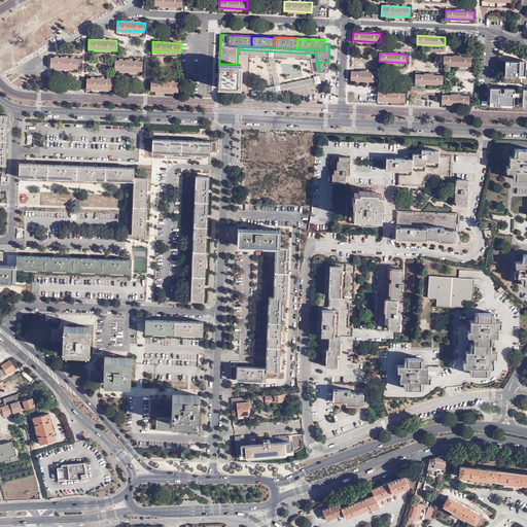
[(471,58),(444,56),(444,65),(471,66),(471,58)]
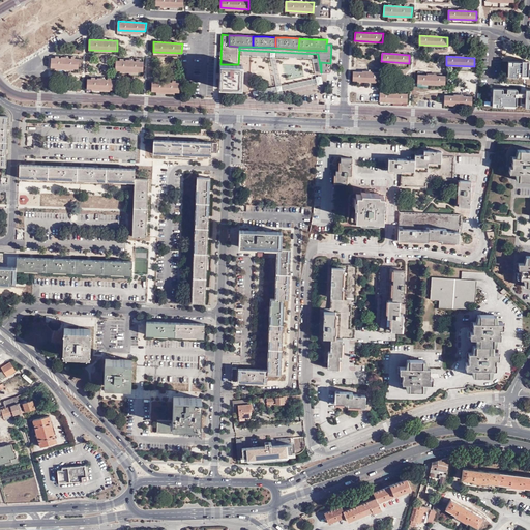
[(79,59),(52,58),(51,67),(79,68),(79,59)]
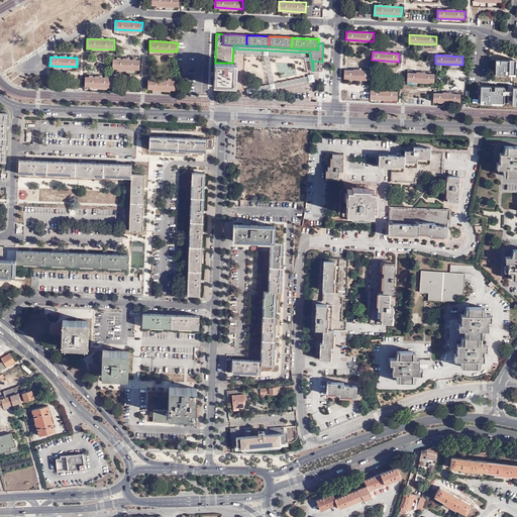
[(113,59),(113,68),(140,69),(140,60),(113,59)]
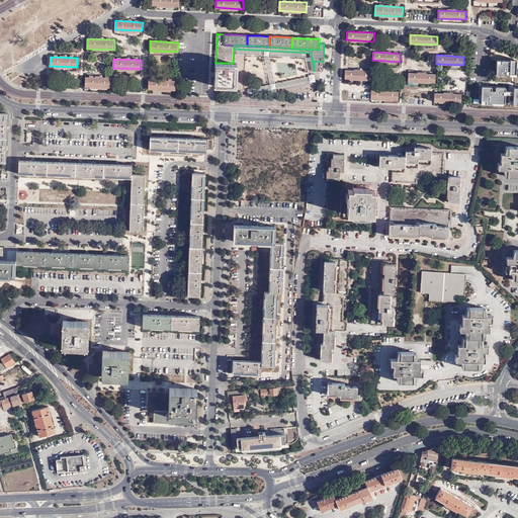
[(495,63),(495,74),(515,75),(516,60),(508,59),(508,60),(500,60),(500,64),(495,63)]
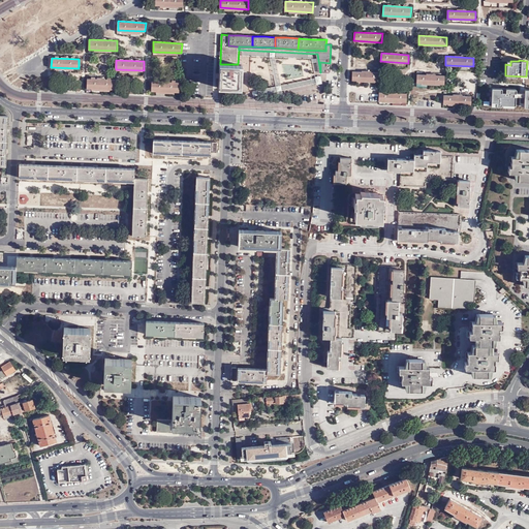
[(320,62),(320,72),(330,72),(330,63),(320,62)]
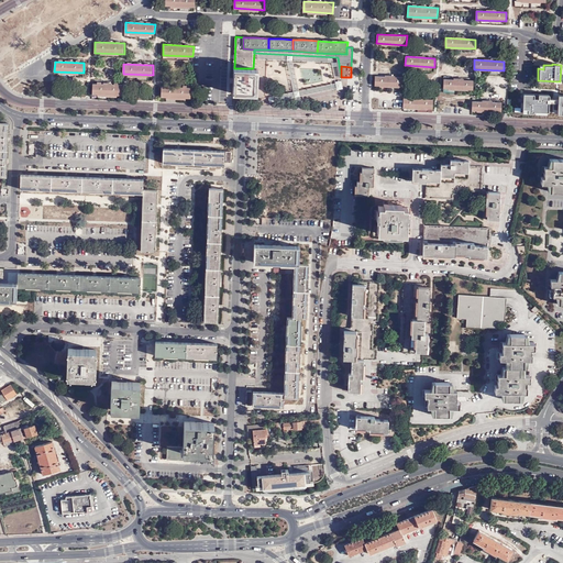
[(233,80),(233,92),(257,94),(258,69),(253,68),(234,68),(233,80)]
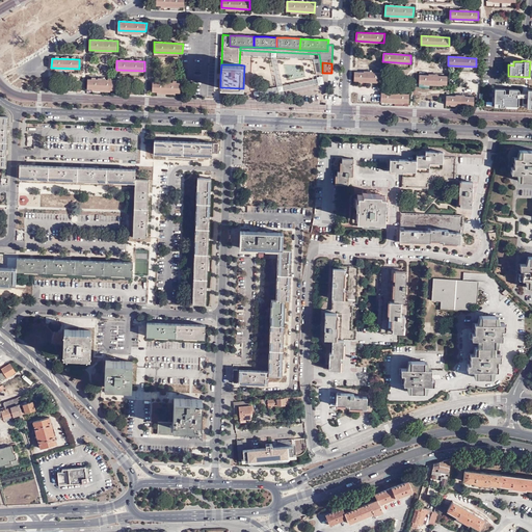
[(382,73),(354,72),(354,80),(381,81),(382,73)]
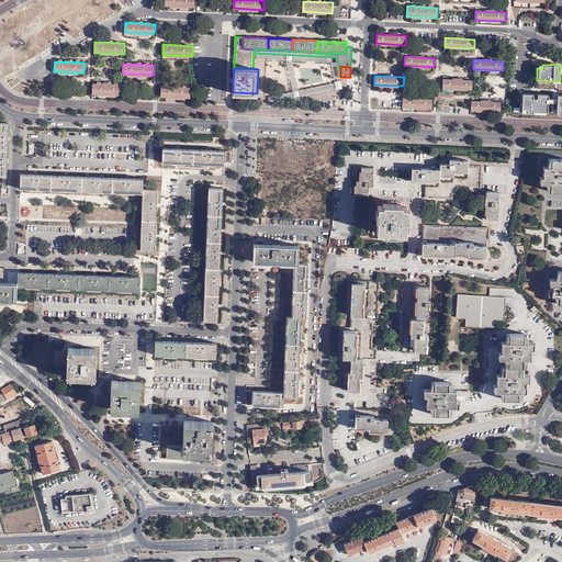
[(472,80),(444,79),(442,89),(472,90),(472,80)]
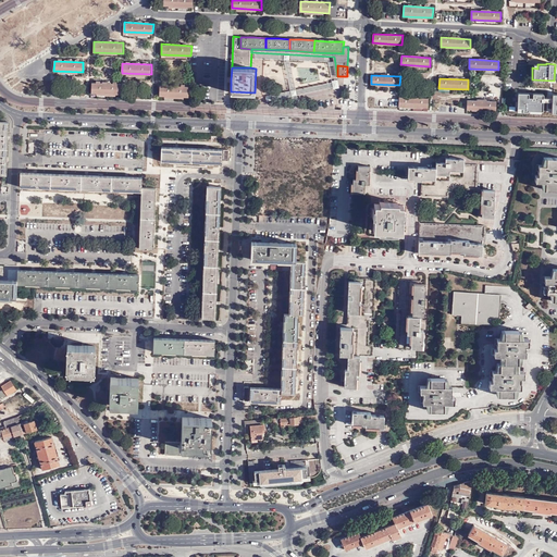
[(91,83),(91,93),(121,94),(121,83),(91,83)]
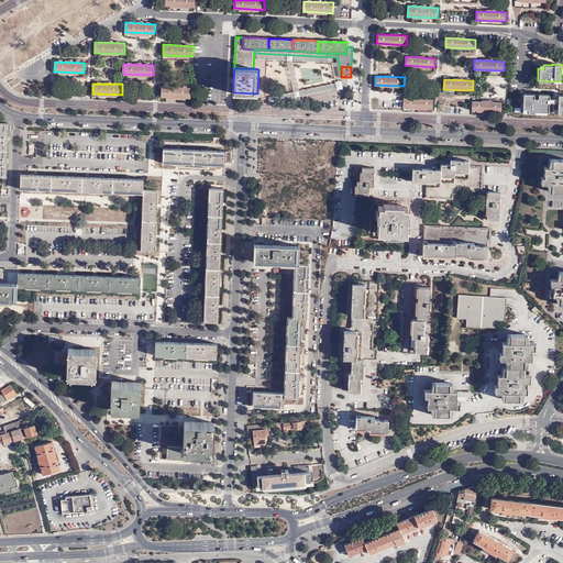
[(299,96),(335,89),(334,84),(298,90),(299,96)]
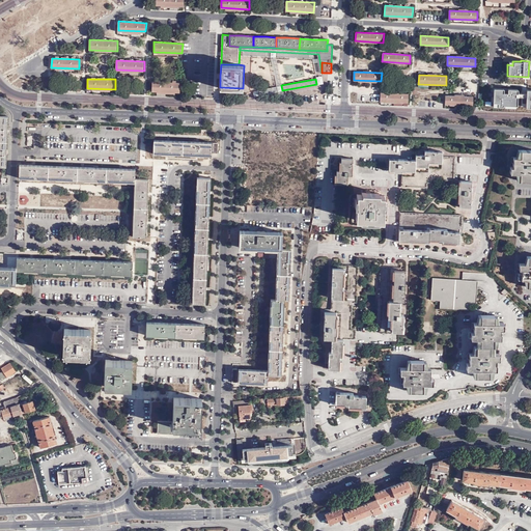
[(179,91),(180,82),(152,81),(151,90),(179,91)]
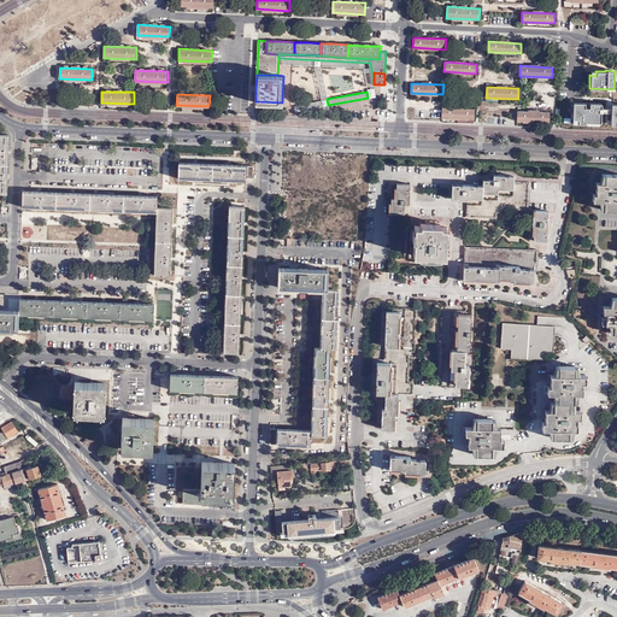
[(585,103),(571,103),(571,123),(600,124),(600,112),(610,112),(610,124),(616,124),(616,104),(610,104),(610,109),(601,107),(601,104),(588,103),(588,107),(585,107),(585,103)]
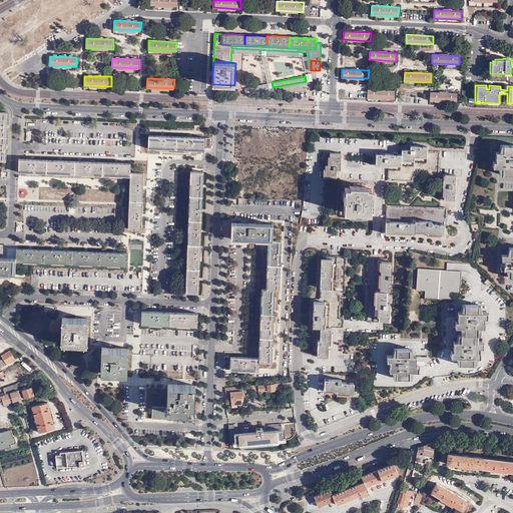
[(394,90),(368,89),(367,97),(394,98),(394,90)]
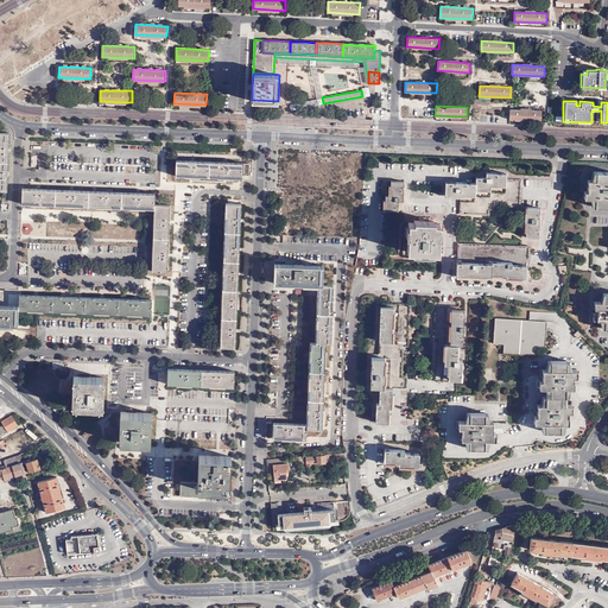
[(543,111),(511,109),(510,119),(542,121),(543,111)]
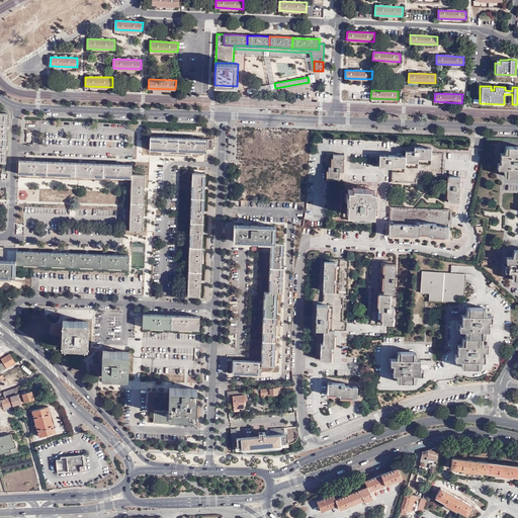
[(0,139),(7,140),(8,127),(9,127),(10,126),(10,125),(8,125),(8,112),(0,111),(0,139)]
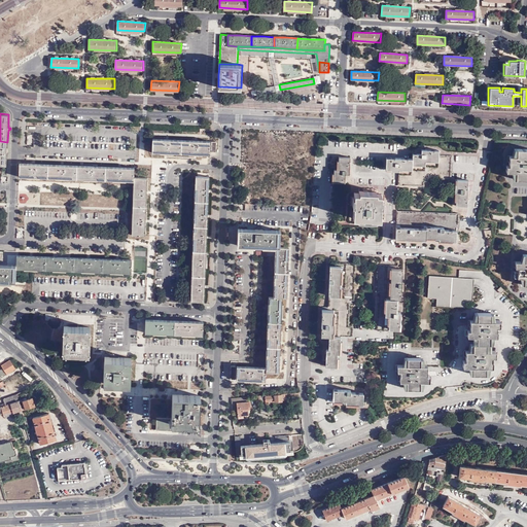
[(152,152),(181,153),(181,139),(168,139),(153,138),(152,152)]
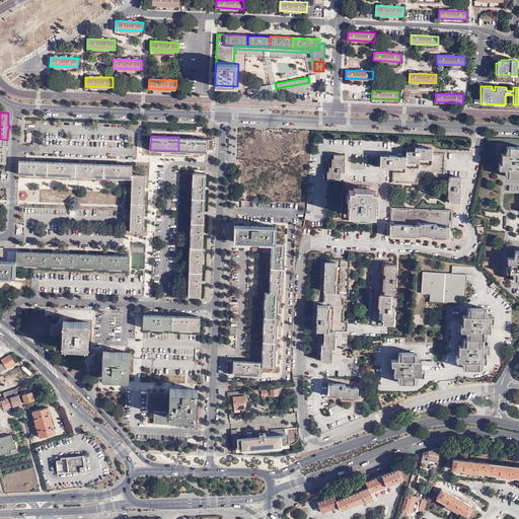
[(194,138),(178,137),(178,151),(207,152),(207,138),(194,138)]
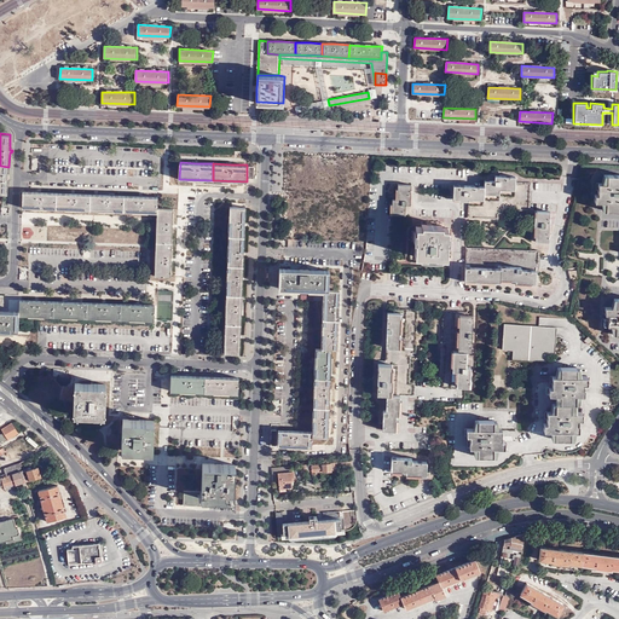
[(618,174),(605,174),(605,183),(602,183),(597,183),(597,194),(595,194),(595,201),(601,202),(605,202),(603,210),(609,210),(618,210),(618,174)]
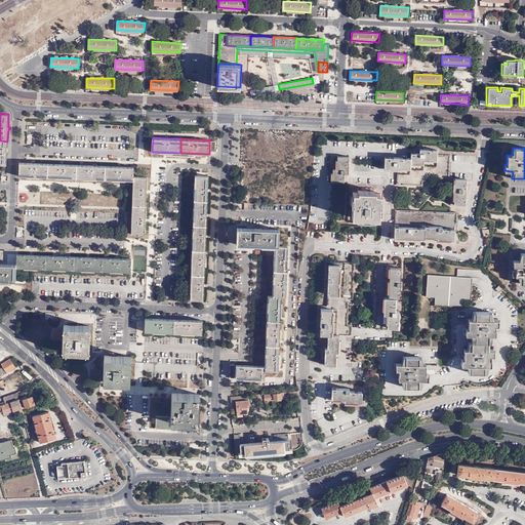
[(397,170),(397,171),(397,187),(422,188),(422,179),(427,179),(448,180),(449,156),(436,156),(436,152),(426,151),(418,151),(418,155),(410,154),(410,160),(396,159),(385,159),(385,170),(397,170)]
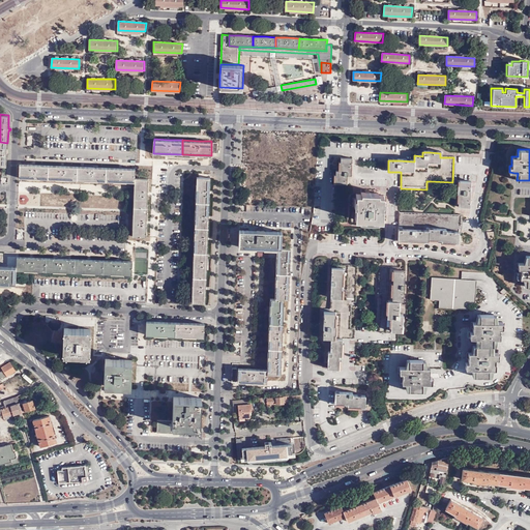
[(352,160),(341,159),(341,173),(336,173),(335,186),(347,186),(348,177),(352,177),(352,170),(352,160)]
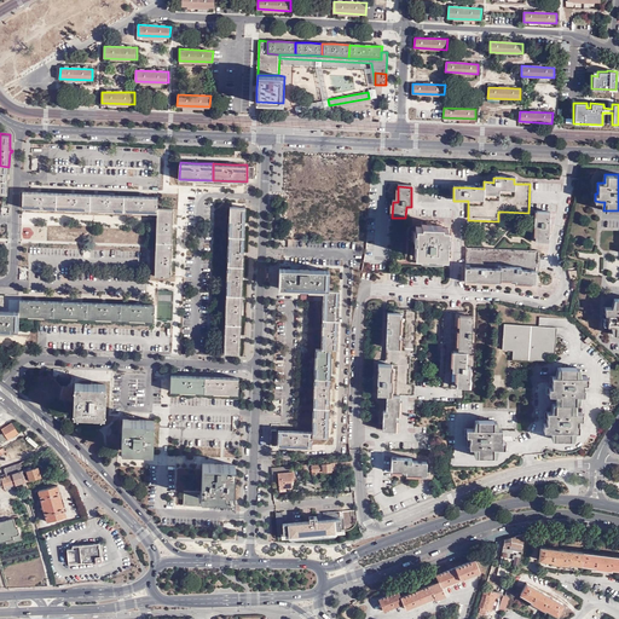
[(55,208),(56,192),(39,191),(40,190),(39,190),(36,190),(36,191),(23,191),(23,206),(55,208)]
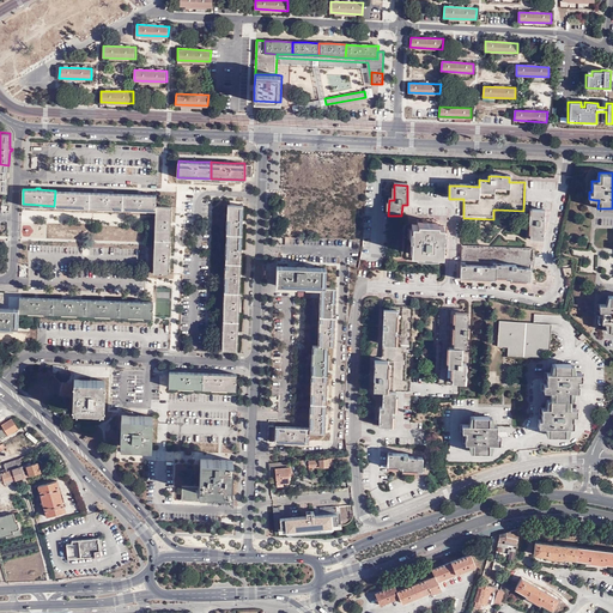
[(87,207),(89,192),(73,190),(73,189),(72,188),(70,188),(70,190),(55,190),(54,206),(87,207)]
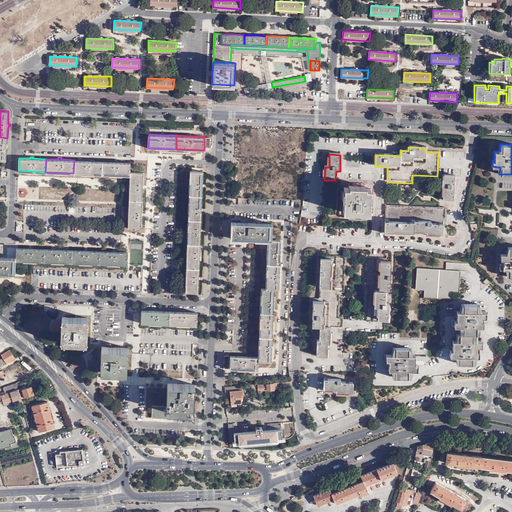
[(94,173),(101,174),(102,161),(93,161),(94,158),(89,158),(77,158),(77,160),(74,160),(73,173),(86,173),(86,175),(94,176),(94,173)]
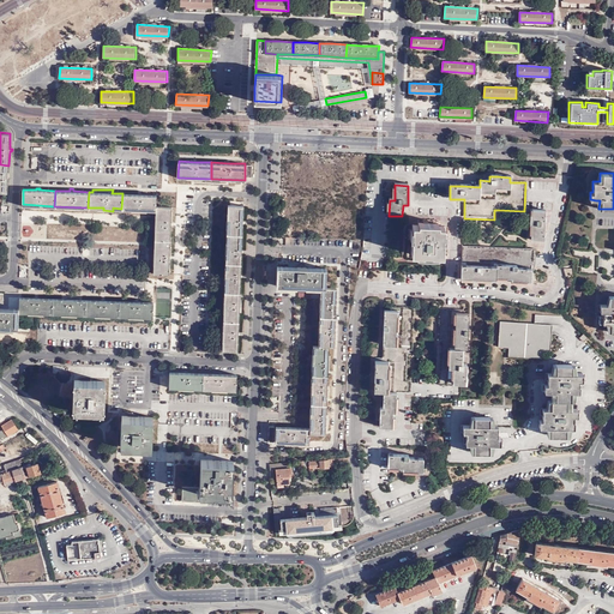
[(122,193),(121,209),(155,210),(156,194),(140,194),(140,192),(139,192),(137,192),(137,193),(122,193)]
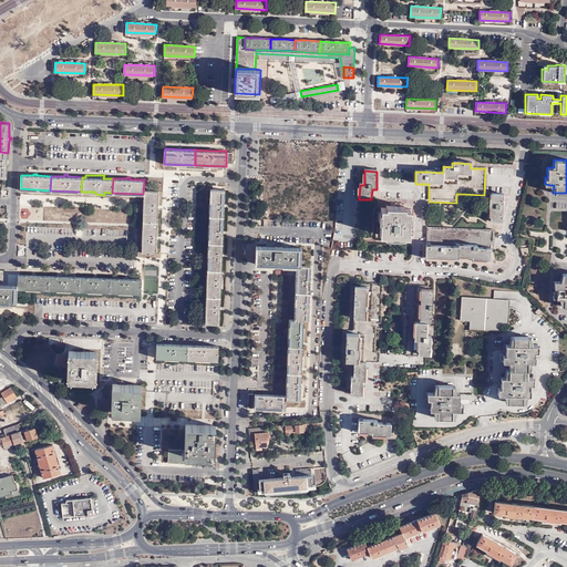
[(225,189),(210,188),(209,215),(224,216),(224,205),(225,189)]
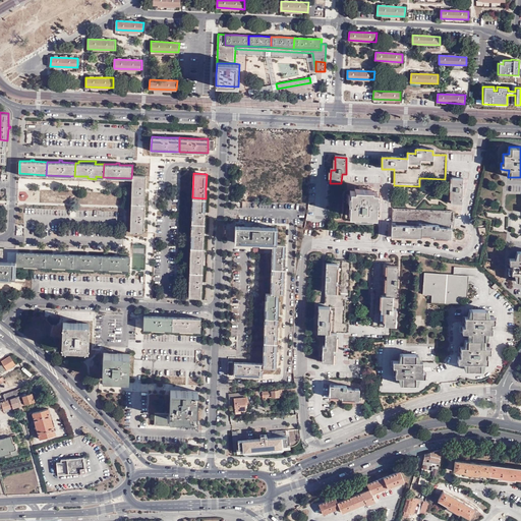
[(146,175),(131,174),(131,182),(130,203),(143,204),(145,189),(146,189),(146,188),(147,187),(145,186),(146,175)]
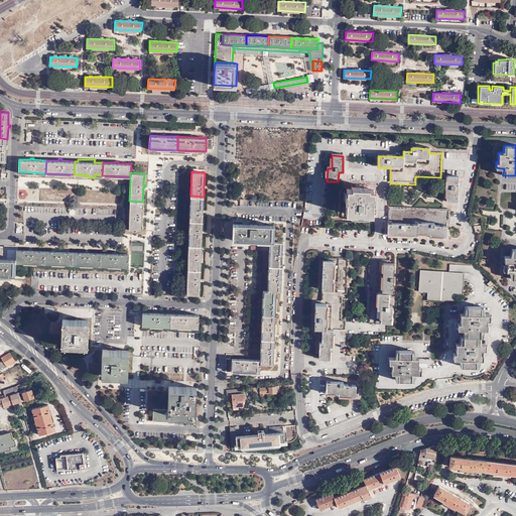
[(458,177),(445,177),(445,199),(445,203),(457,203),(457,187),(458,177)]
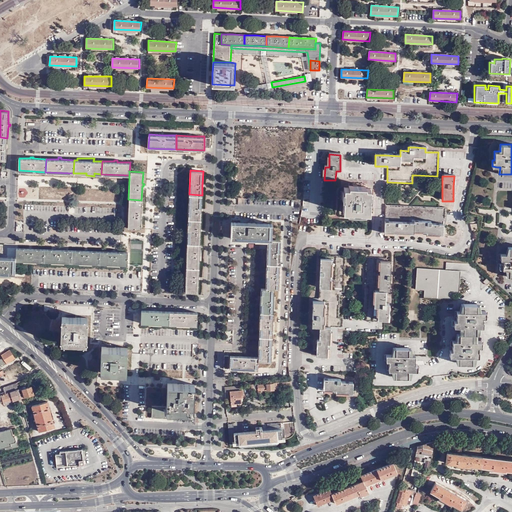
[(366,188),(349,187),(349,190),(345,189),(344,210),(353,211),(353,209),(361,210),(361,211),(369,211),(370,211),(370,202),(369,202),(369,201),(369,199),(370,199),(371,191),(366,190),(366,188)]
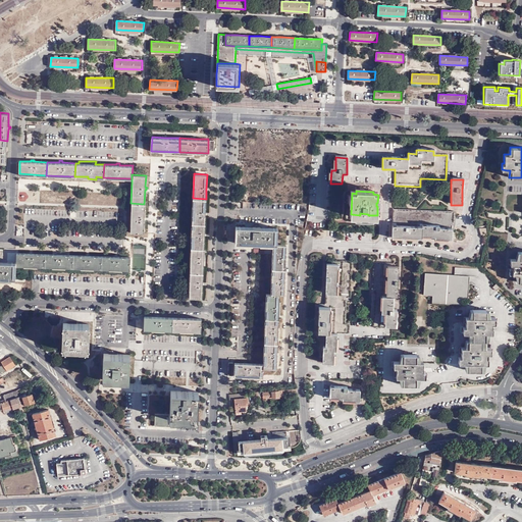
[(206,199),(193,198),(192,222),(205,222),(205,212),(206,199)]
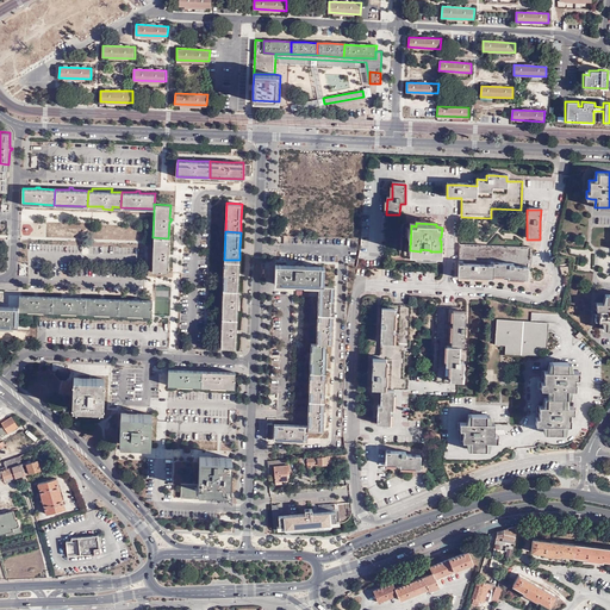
[(168,238),(153,237),(153,244),(151,271),(167,271),(168,256),(169,256),(169,254),(169,253),(168,253),(168,238)]
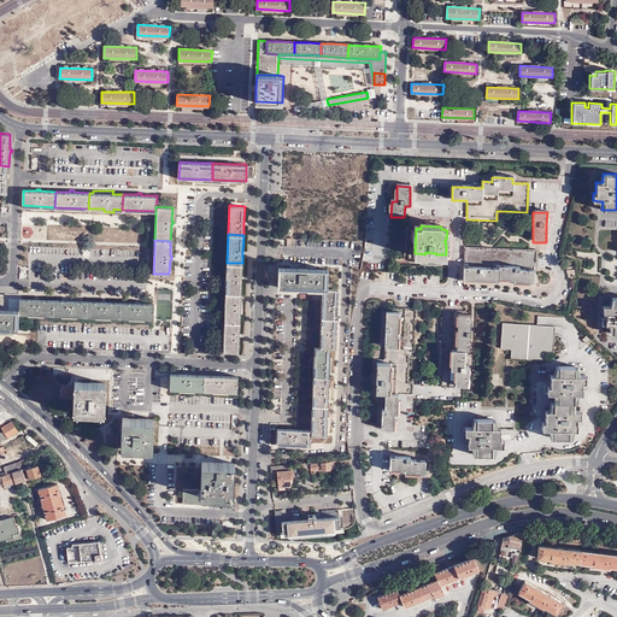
[(517,250),(483,248),(464,247),(463,256),(463,280),(479,281),(497,282),(497,280),(512,280),(512,282),(519,283),(533,283),(534,269),(535,269),(536,257),(536,252),(536,251),(517,250)]
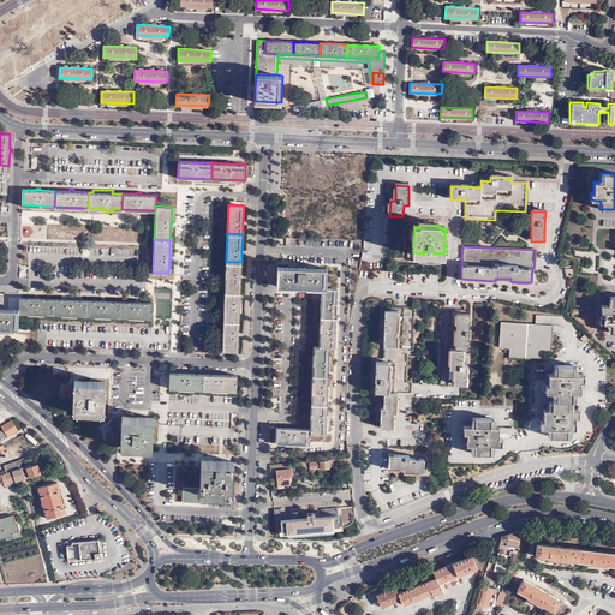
[(242,262),(226,262),(224,291),(240,291),(240,276),(242,262)]
